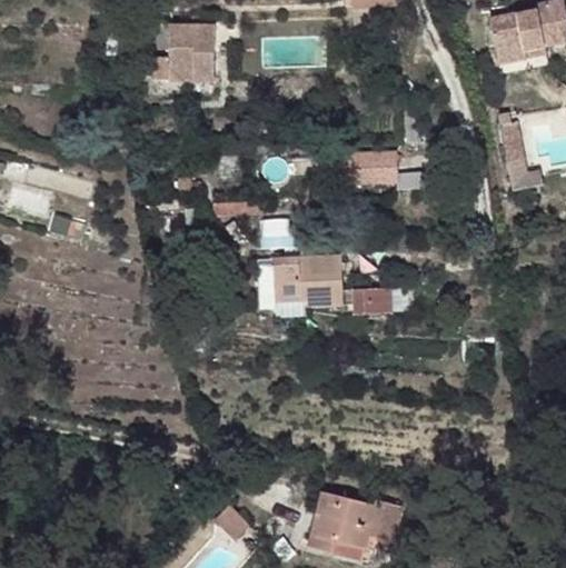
[(495,69),(526,63),(525,56),(545,51),(565,46),(565,31),(560,2),(534,9),(535,16),(516,19),(487,26),(495,69)]
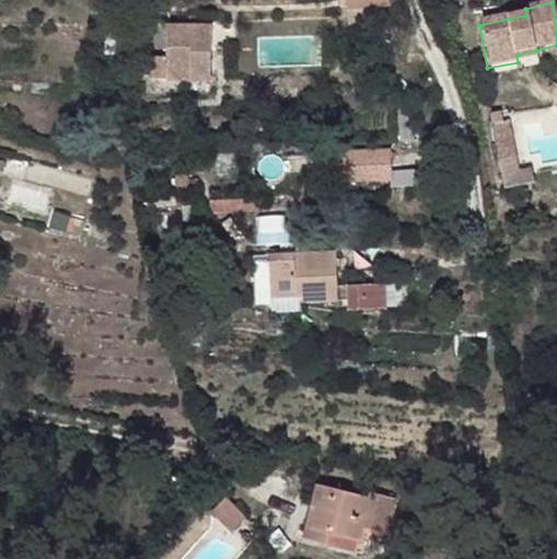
[(526,15),(525,9),(507,11),(508,19),(526,15)]
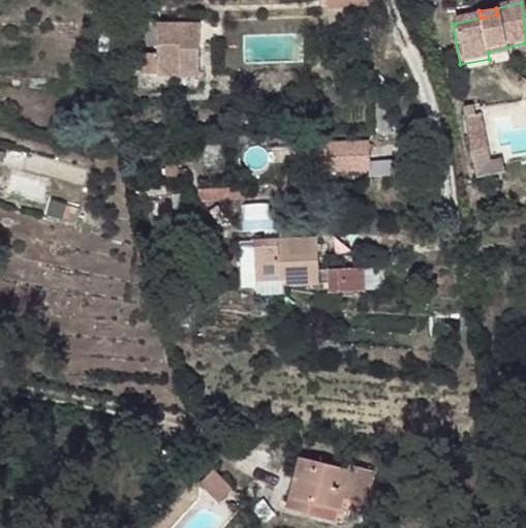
[(197,75),(197,62),(179,62),(177,23),(155,23),(155,51),(142,51),(143,74),(156,74),(197,75)]
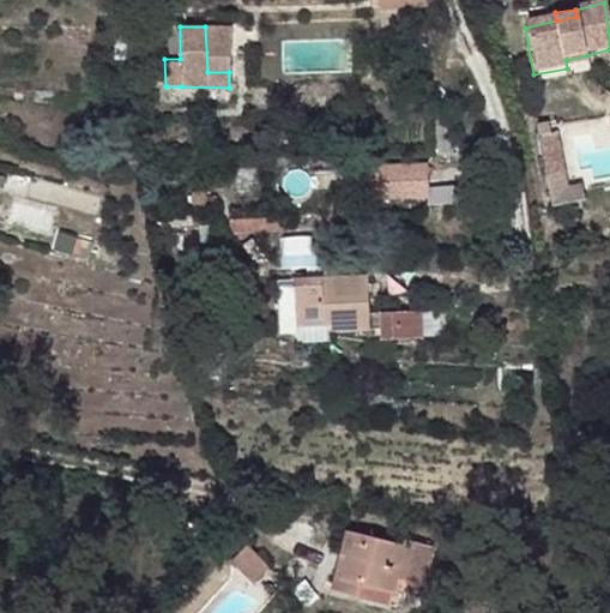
[(228,26),(205,26),(207,72),(229,72),(228,26)]
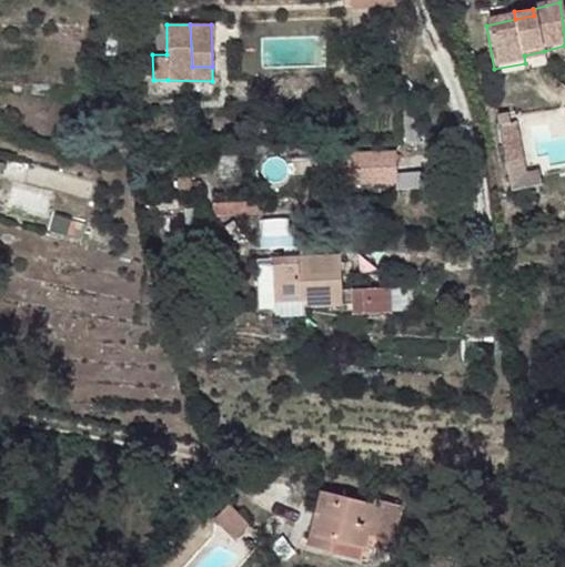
[(524,56),(525,63),(545,59),(544,51),(524,56)]
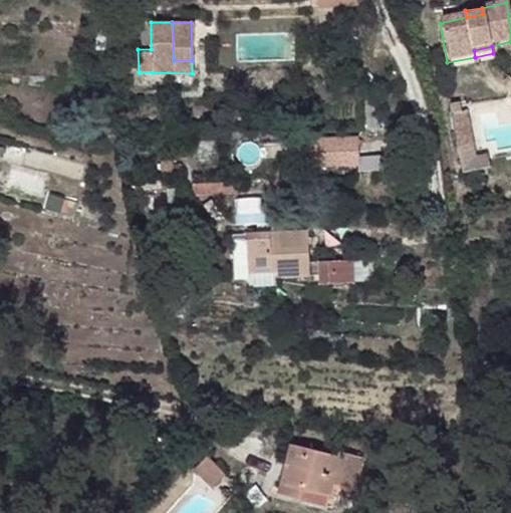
[(475,57),(447,62),(450,72),(477,66),(475,57)]
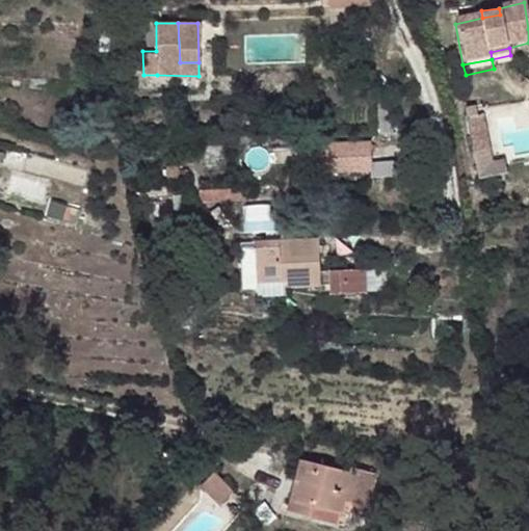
[(367,144),(319,147),(319,170),(368,167),(367,144)]
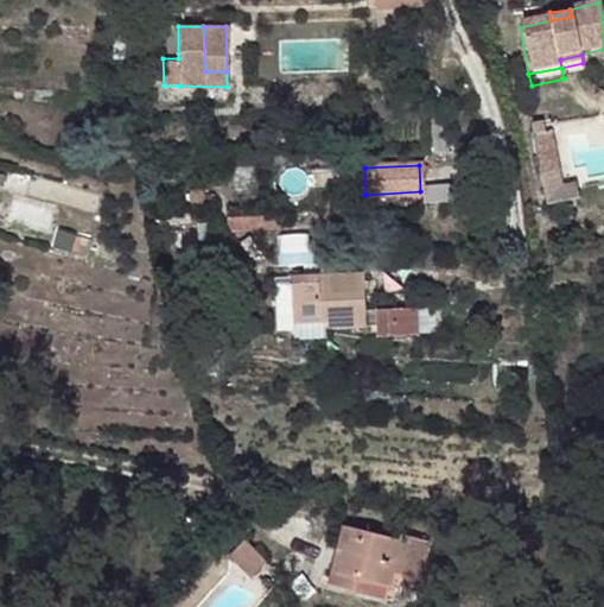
[(277,265),(309,265),(310,234),(278,234),(277,265)]
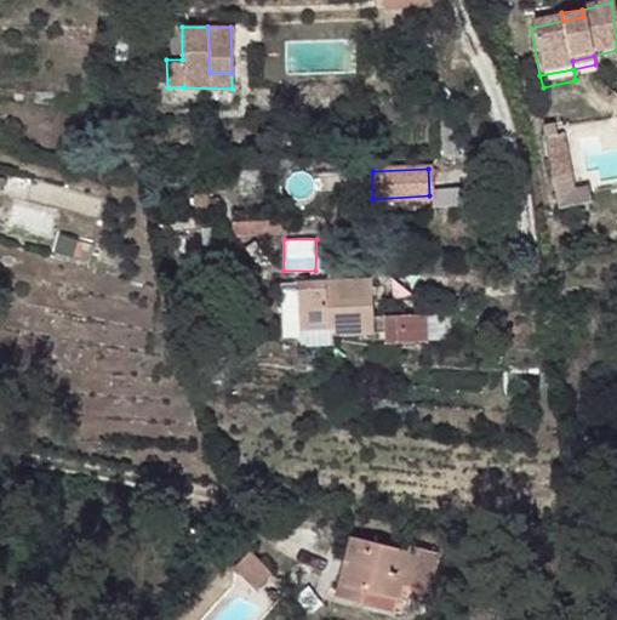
[(370,280),(338,282),(320,283),(298,285),(301,328),(331,325),(333,334),(372,333),(372,317),(370,280)]
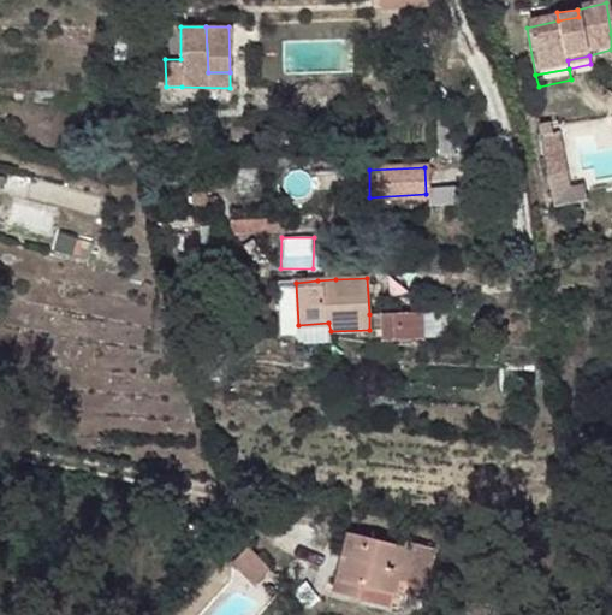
[(420,311),(381,313),(381,329),(382,344),(422,342),(420,311)]
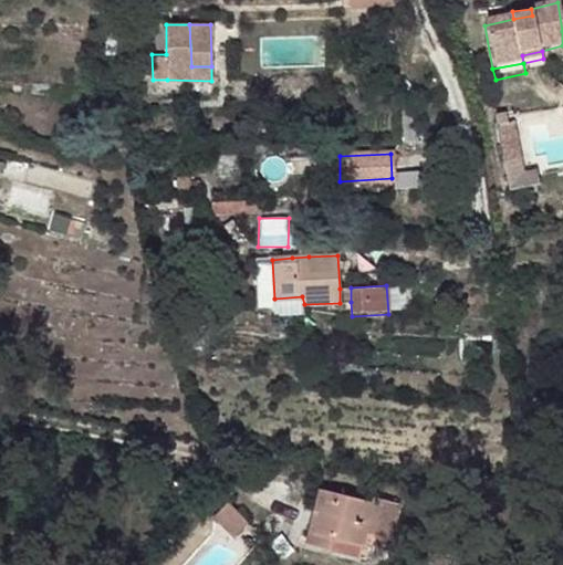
[(351,288),(340,289),(340,303),(351,302),(351,288)]
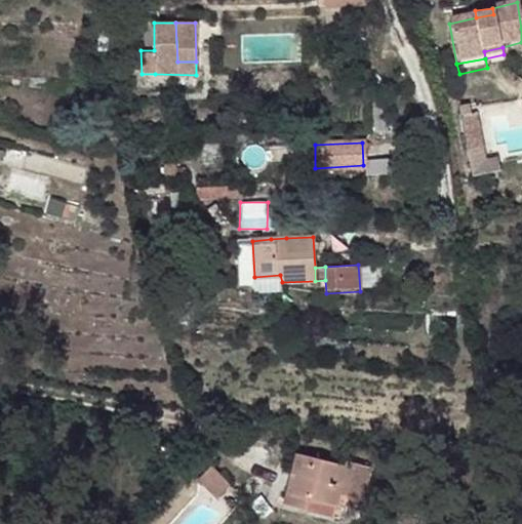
[(280,275),(254,277),(254,291),(281,289),(282,282),(280,275)]
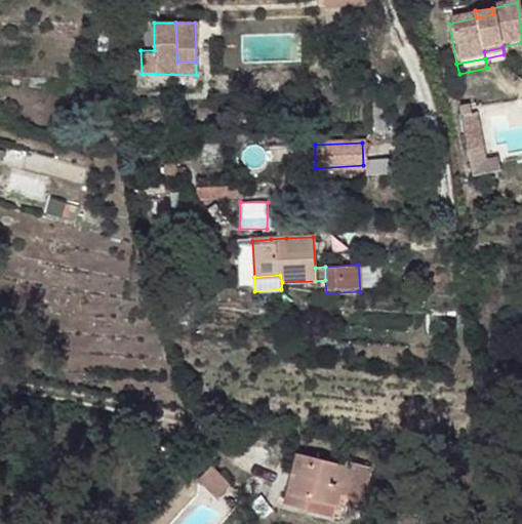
[(294,453),(291,472),(294,472),(291,485),(288,505),(305,509),(307,497),(336,504),(339,491),(346,464),(294,453)]
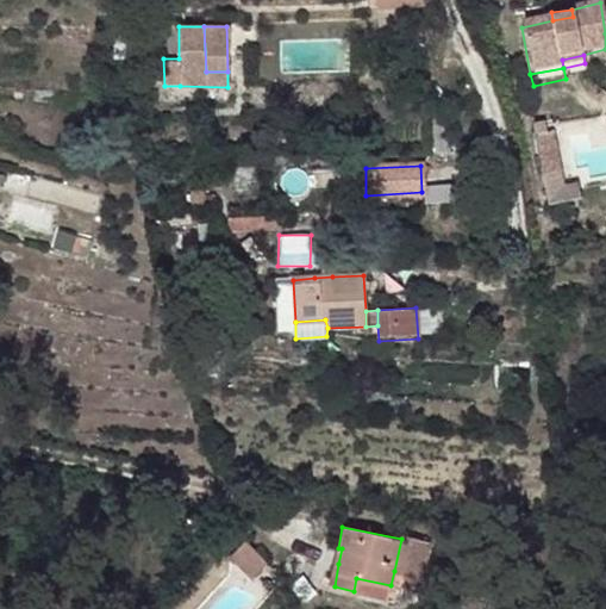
[(403,534),(401,539),(394,571),(422,577),(429,540),(403,534)]
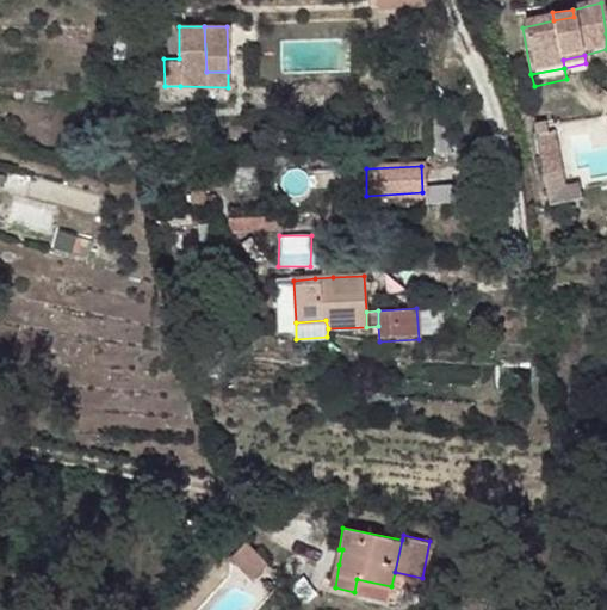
[(224,561),(230,566),(249,548),(243,542),(224,561)]
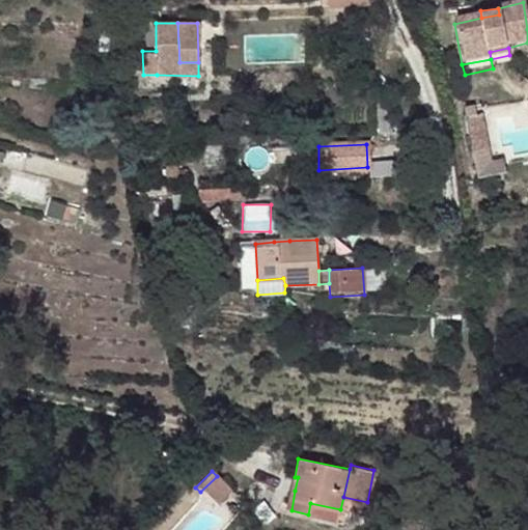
[(231,492),(217,476),(200,492),(215,507),(231,492)]
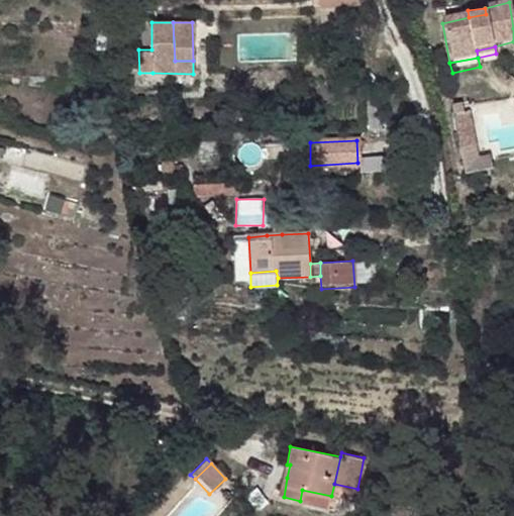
[(300,501),(329,508),(331,496),(302,490),(300,501)]
